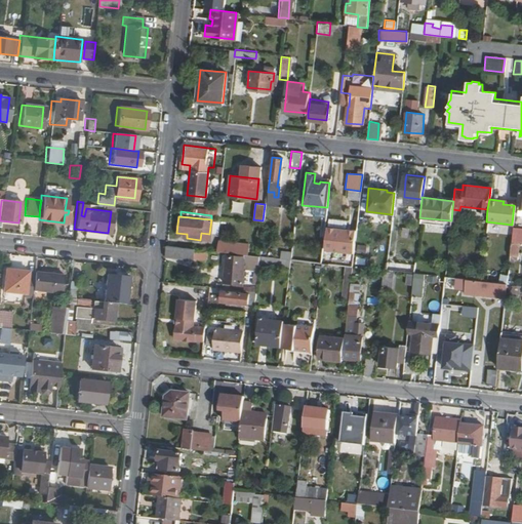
[(346,227),(346,224),(328,222),(327,230),(346,232),(346,227)]
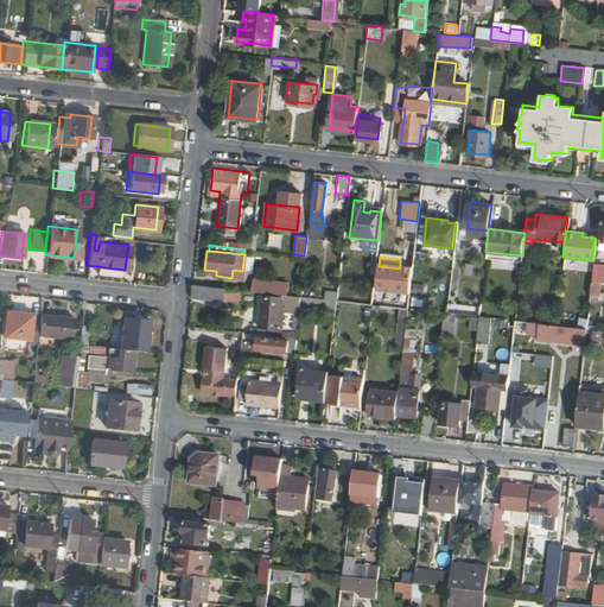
[(603,263),(592,261),(586,301),(597,303),(601,282),(603,282),(603,263)]
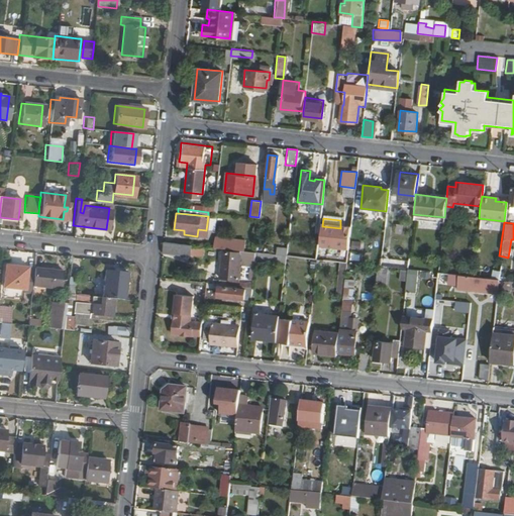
[(322,226),(319,245),(347,248),(350,225),(340,223),(340,228),(322,226)]
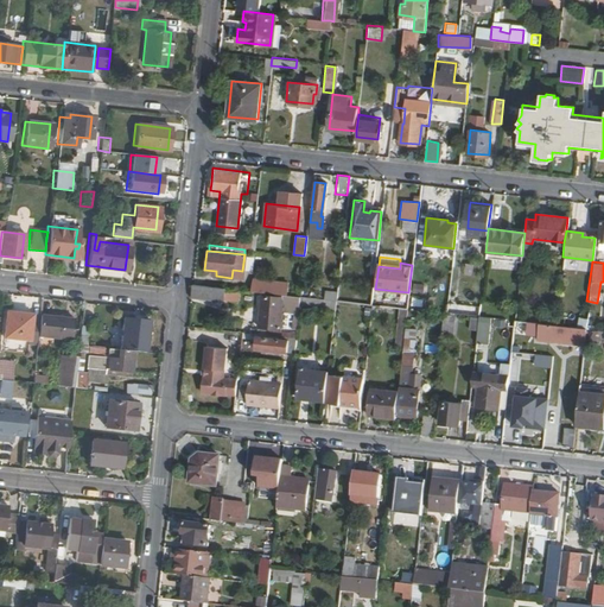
[(253,278),(252,290),(279,292),(285,293),(287,282),(253,278)]
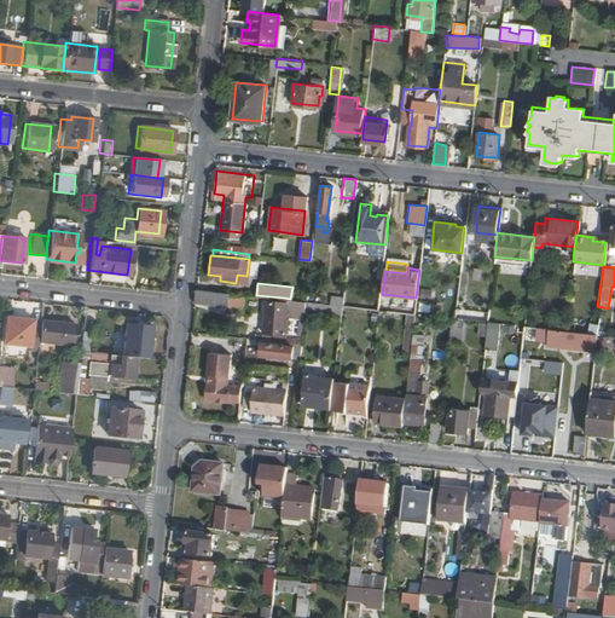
[(195,288),(193,304),(230,307),(231,293),(195,288)]
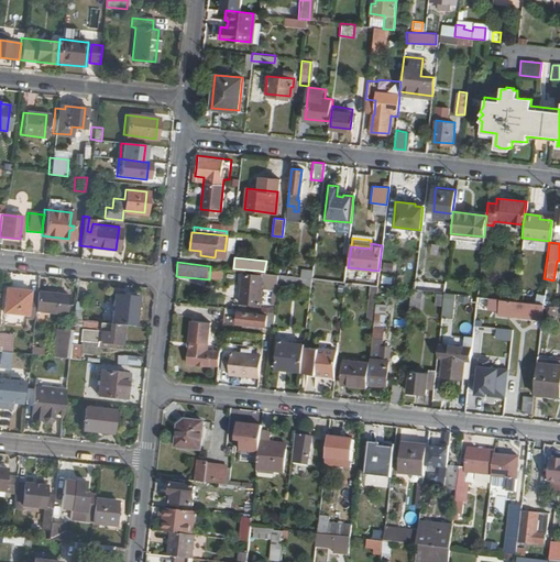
[(298,276),(309,277),(310,270),(299,268),(298,276)]
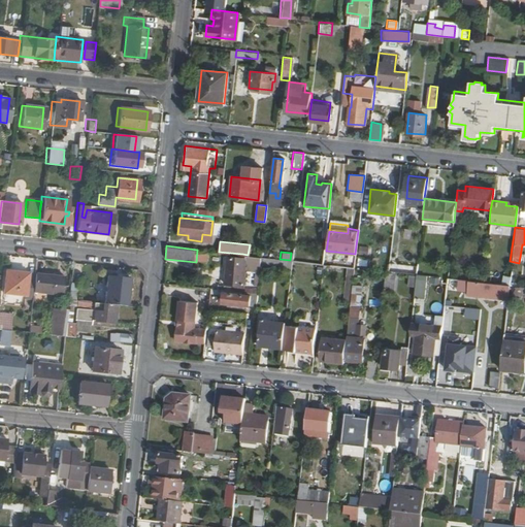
[(227,256),(224,282),(242,284),(244,262),(259,264),(260,257),(248,255),(242,255),(241,258),(227,256)]
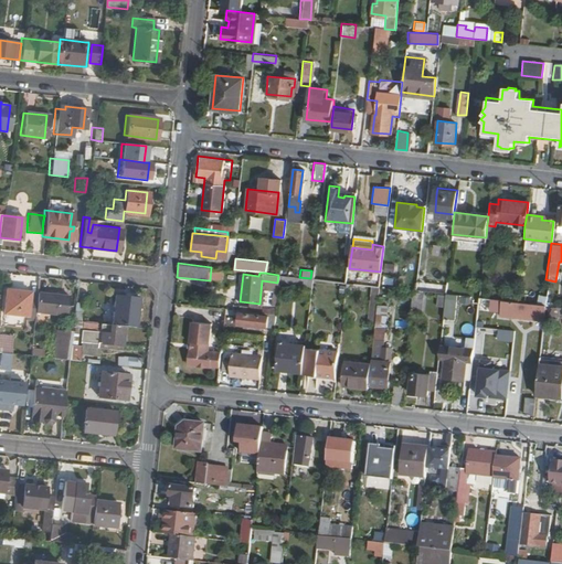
[(371,285),(369,311),(375,311),(378,286),(371,285)]
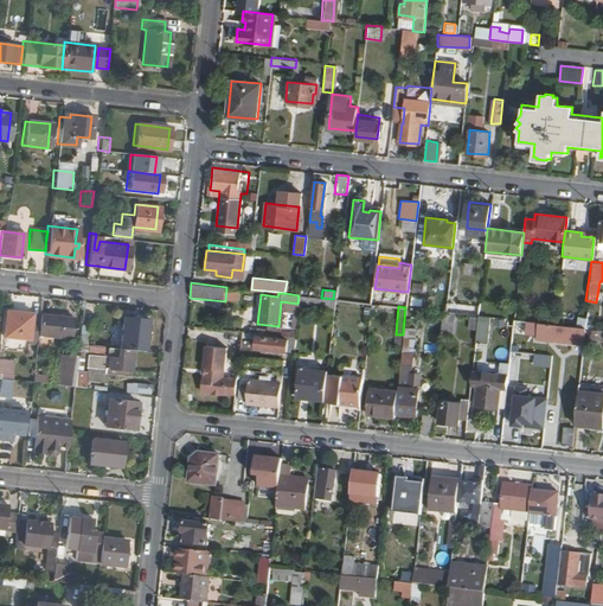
[(4,311),(1,337),(26,339),(34,340),(36,333),(37,319),(30,319),(30,314),(4,311)]
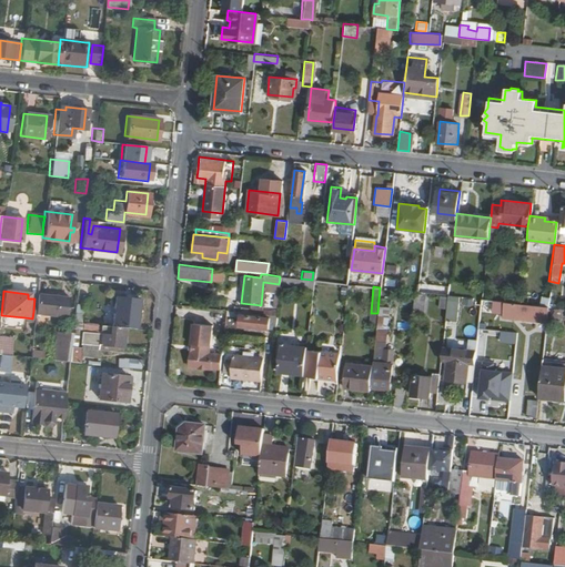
[(34,299),(33,312),(66,316),(68,296),(36,293),(36,295),(34,299)]
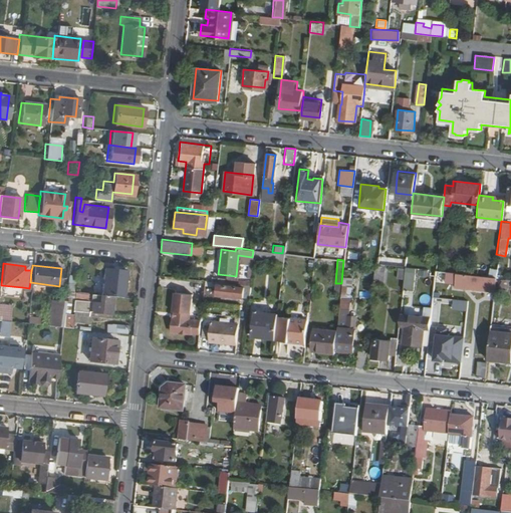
[(313,265),(310,289),(319,290),(322,266),(313,265)]
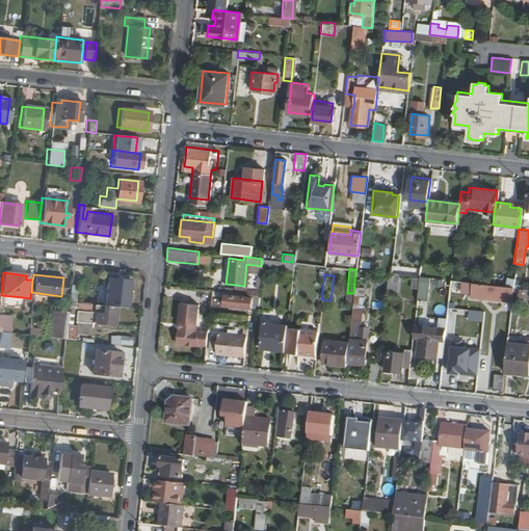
[(106,276),(103,306),(115,307),(126,308),(129,279),(106,276)]
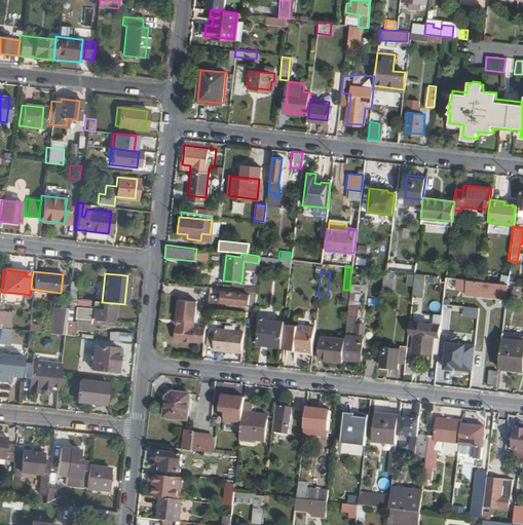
[(414,273),(412,294),(422,295),(424,274),(414,273)]
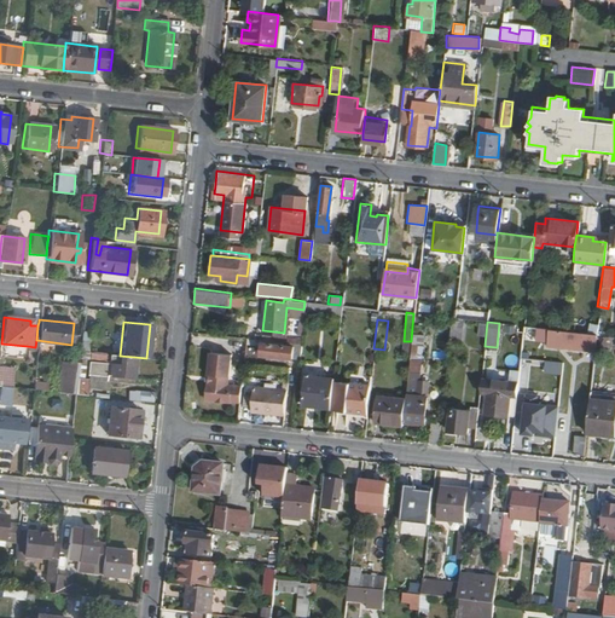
[(547,334),(545,345),(593,351),(596,333),(566,330),(547,328),(547,334)]
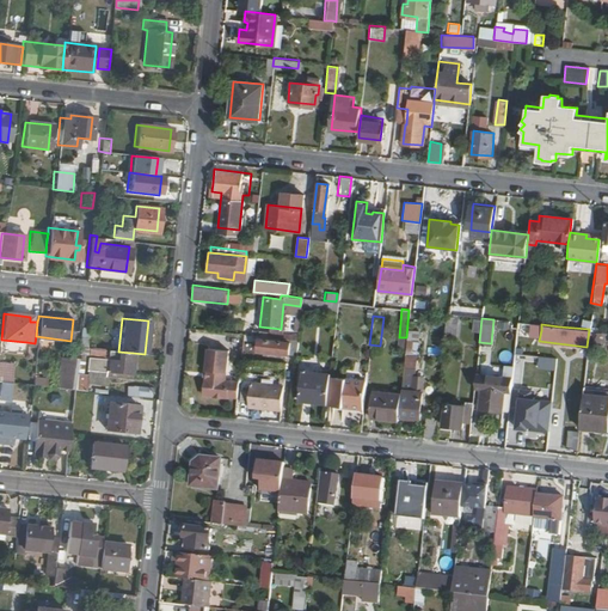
[(79,328),(78,347),(84,347),(85,337),(87,337),(88,329),(79,328)]
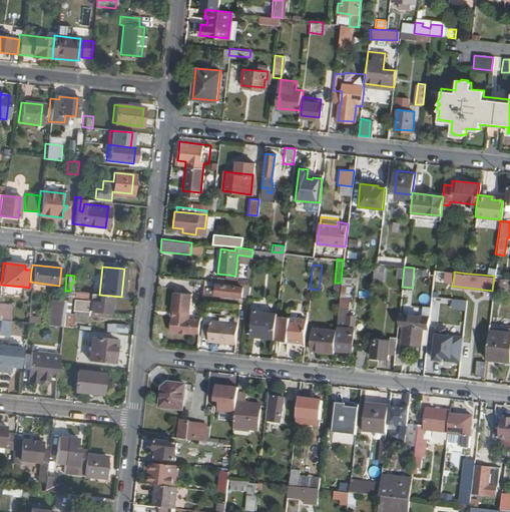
[(216,284),(214,294),(247,298),(248,288),(216,284)]
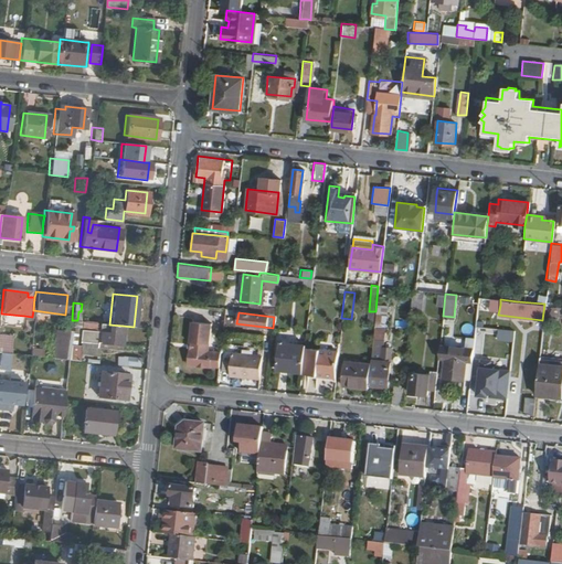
[(1,314),(0,320),(0,328),(23,331),(24,316),(1,314)]
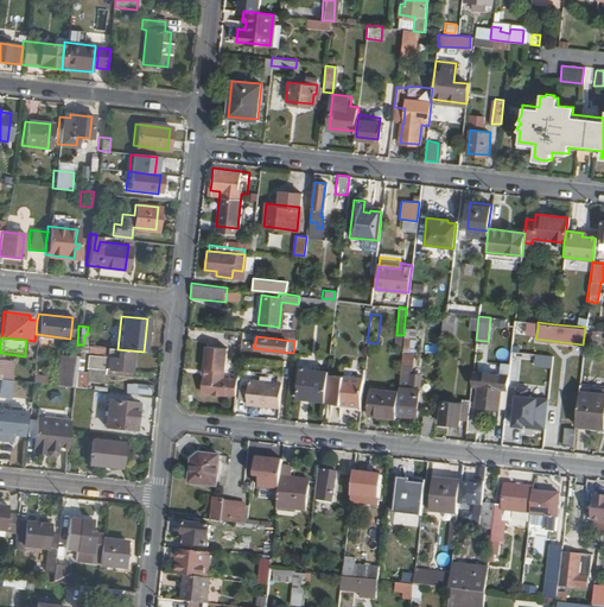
[(402,340),(400,365),(412,365),(414,341),(402,340)]
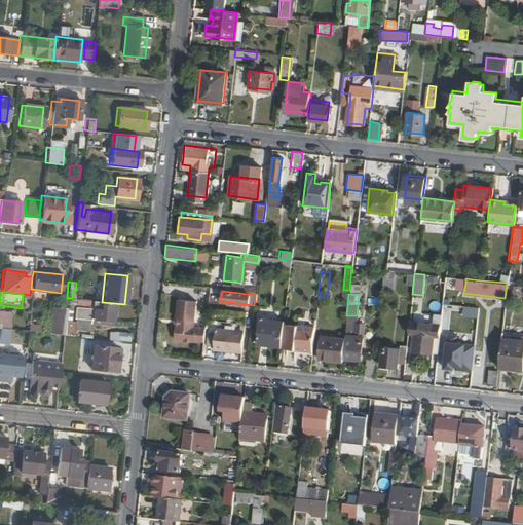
[(202,342),(203,328),(192,327),(195,301),(177,299),(175,319),(176,319),(175,325),(174,325),(173,334),(176,334),(179,337),(178,340),(182,340),(182,341),(190,342),(190,341),(194,341),(202,342)]
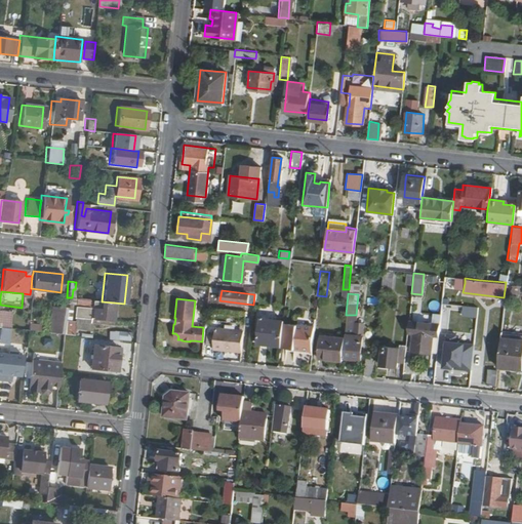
[(74,306),(73,316),(112,321),(114,303),(102,301),(91,300),(91,308),(74,306)]
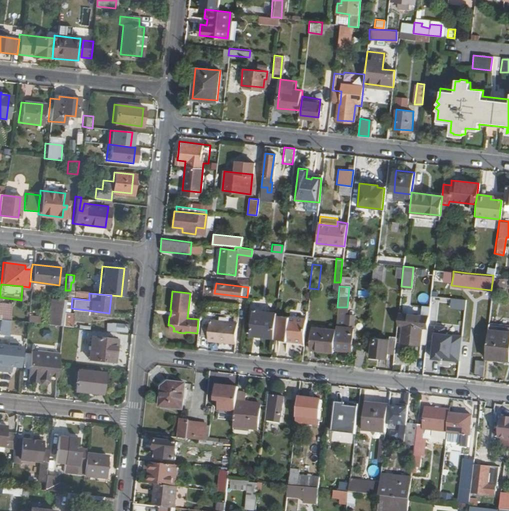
[(48,308),(46,325),(60,327),(62,315),(62,310),(63,301),(49,299),(48,308)]
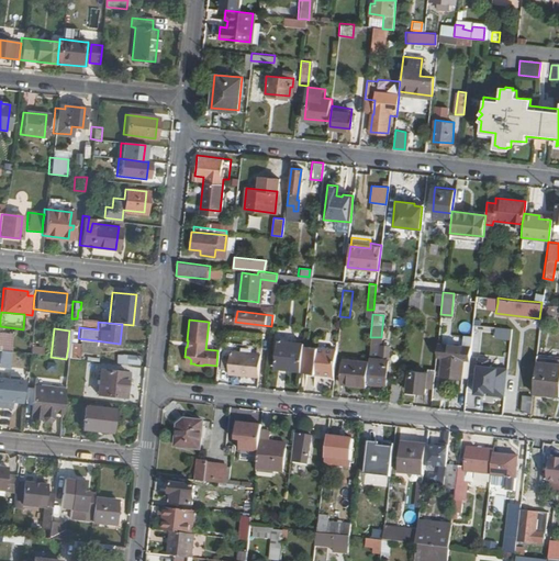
[(10,335),(0,334),(0,350),(8,351),(10,335)]
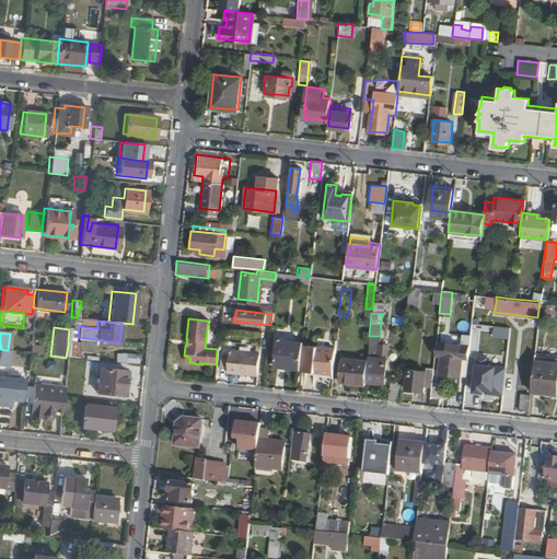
[(366,362),(363,382),(383,384),(385,358),(376,357),(379,345),(380,336),(369,336),(366,362)]
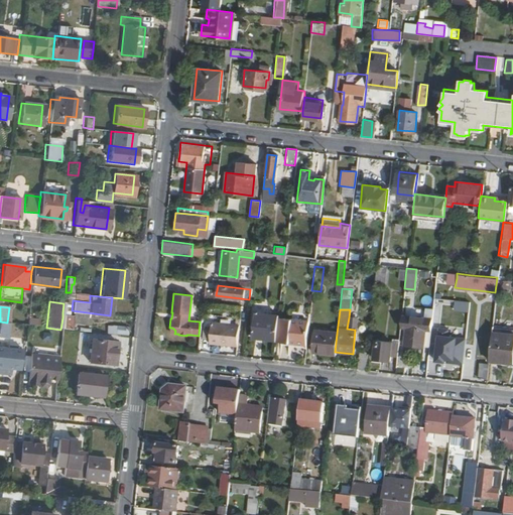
[(282,317),(280,343),(288,344),(288,342),(294,343),(294,345),(305,346),(308,320),(308,313),(291,311),(290,318),(282,317)]
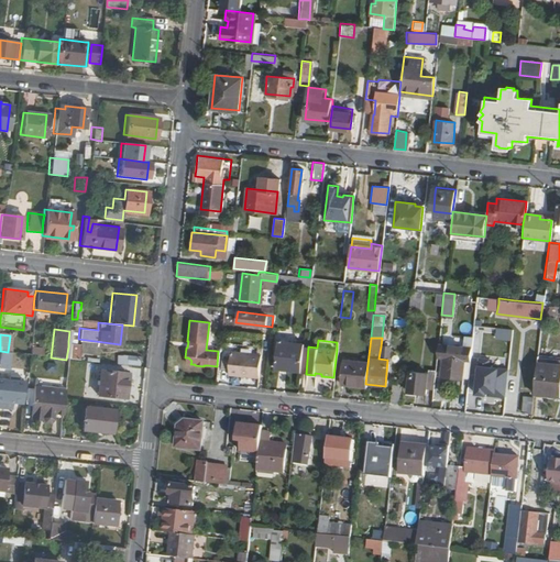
[(443,354),(441,375),(462,377),(463,360),(470,361),(472,345),(438,341),(437,353),(443,354)]
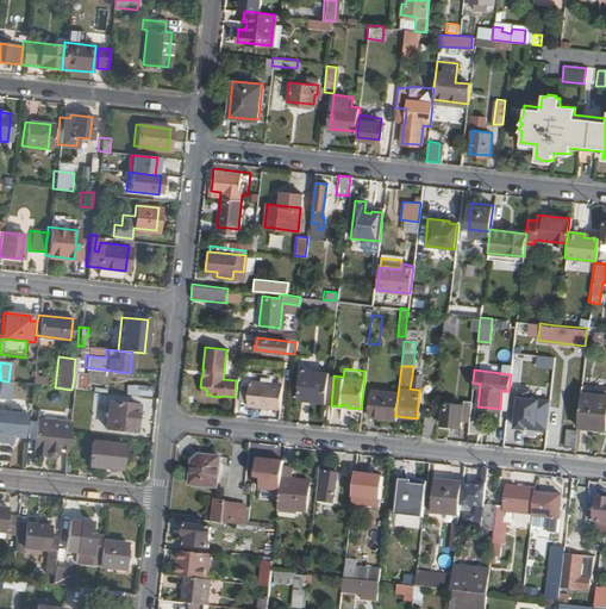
[(301,371),(298,397),(318,399),(318,397),(325,397),(328,376),(328,373),(301,371)]
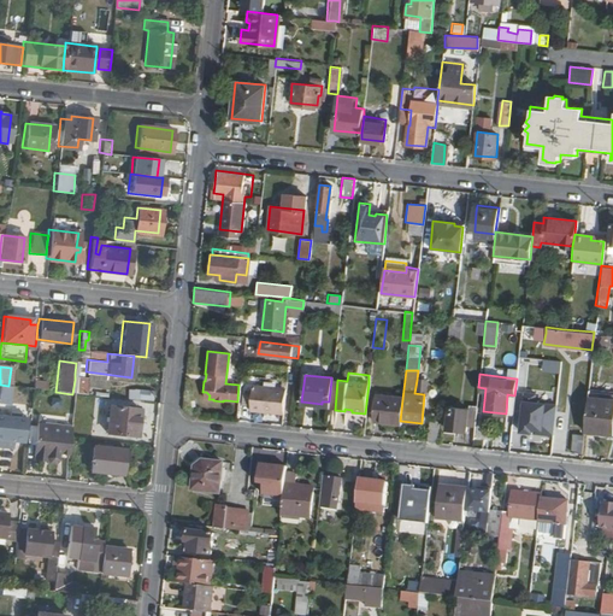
[(75,380),(72,394),(82,394),(83,381),(75,380)]
